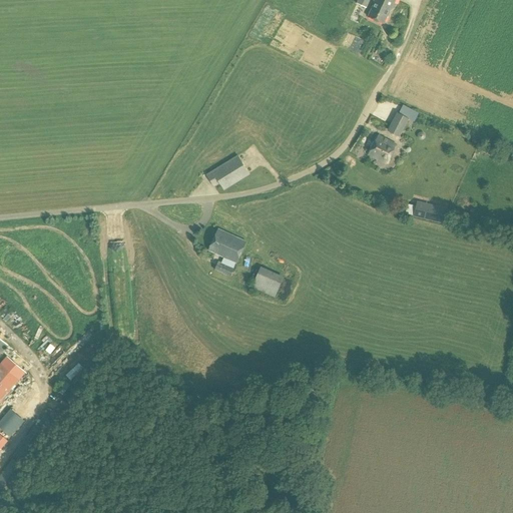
[(392,10),(396,0),(375,0),(375,1),(376,1),(368,17),(384,24),(391,9),(392,10)]
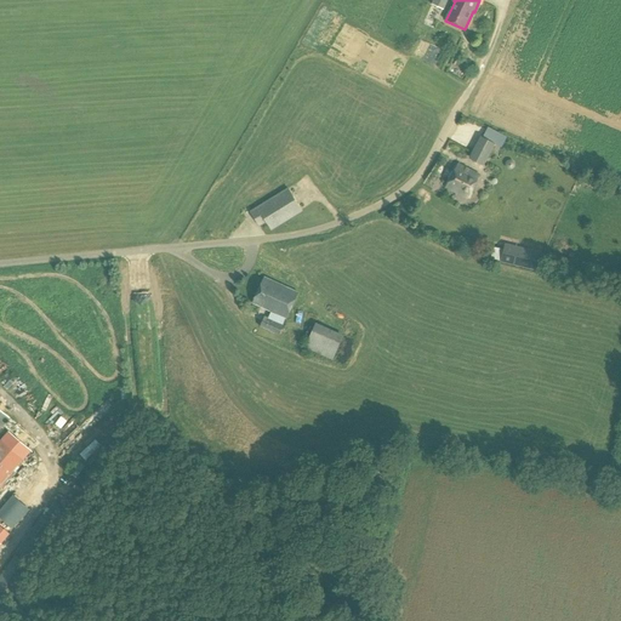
[(434,87),(451,95),(455,86),(438,79),(434,87)]
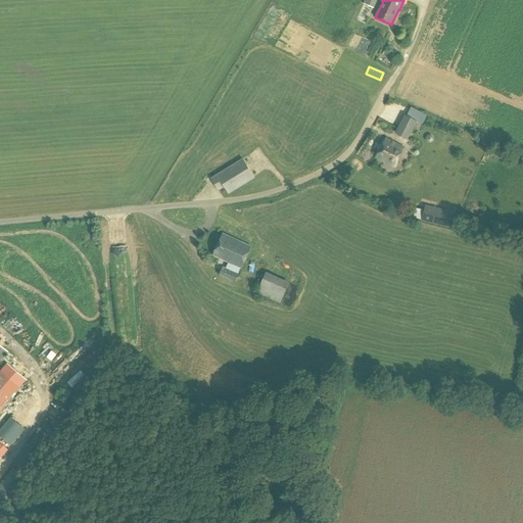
[(407,140),(417,121),(405,114),(394,133),(407,140)]
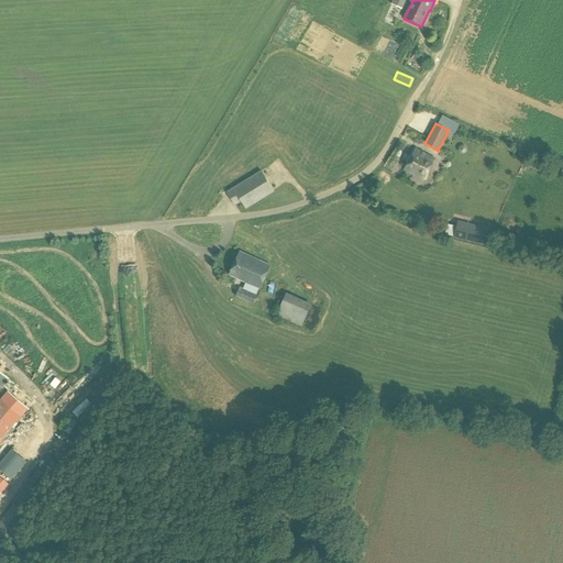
[(423,180),(435,159),(416,148),(405,170),(423,180)]
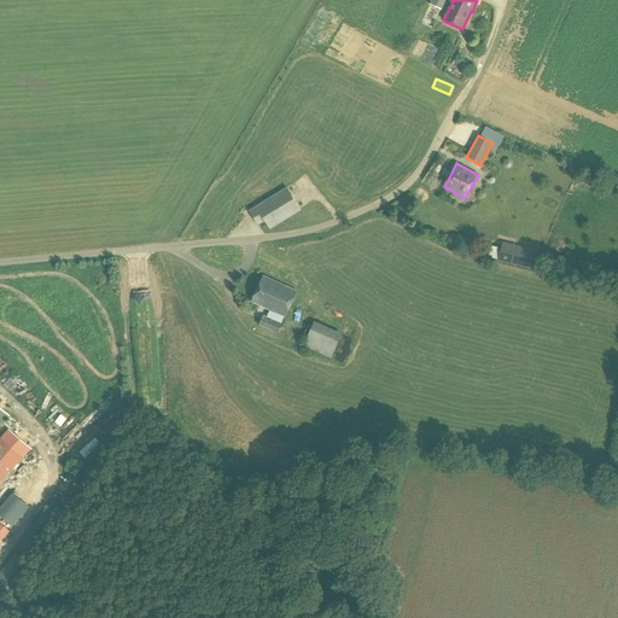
[(270,229),(301,210),(286,187),(249,210),(258,226),(266,221),(270,229)]
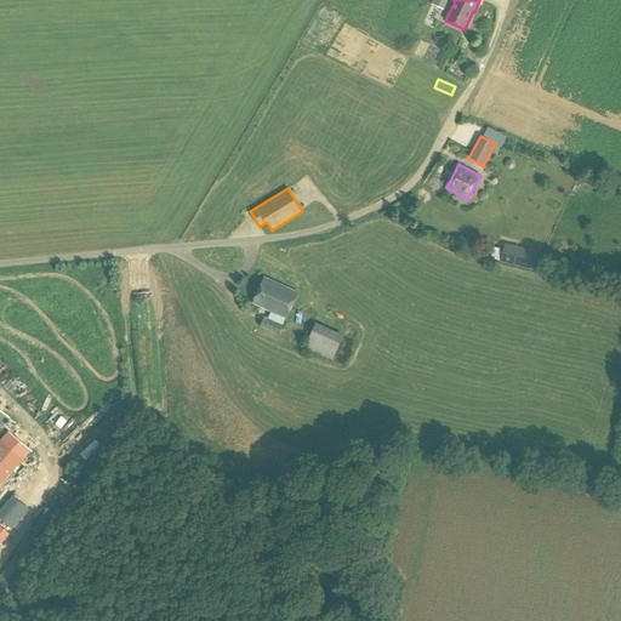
[(540,251),(505,243),(500,261),(535,269),(540,251)]
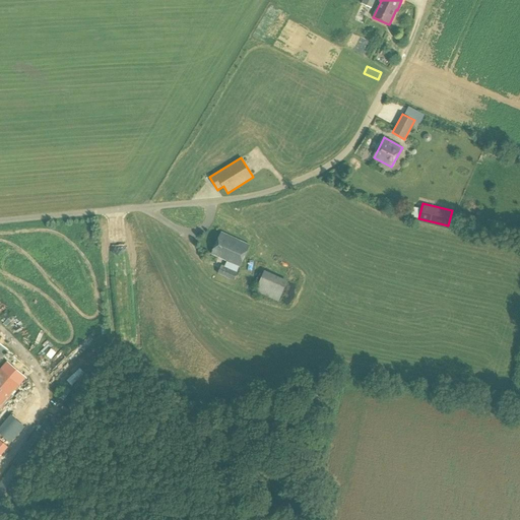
[(240,266),(250,245),(221,232),(211,253),(240,266)]
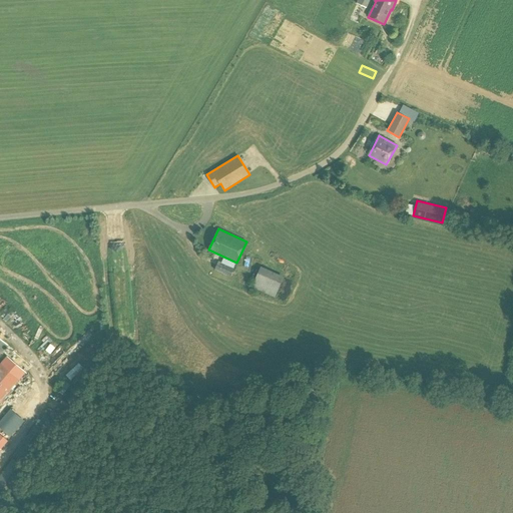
[(229,277),(233,269),(218,262),(214,270),(229,277)]
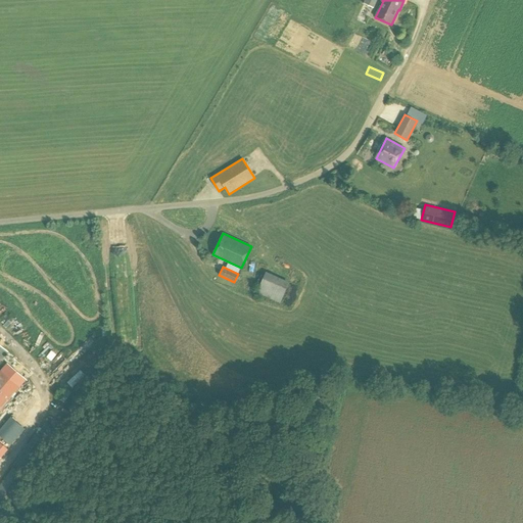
[(280,303),(289,282),(266,272),(256,292),(280,303)]
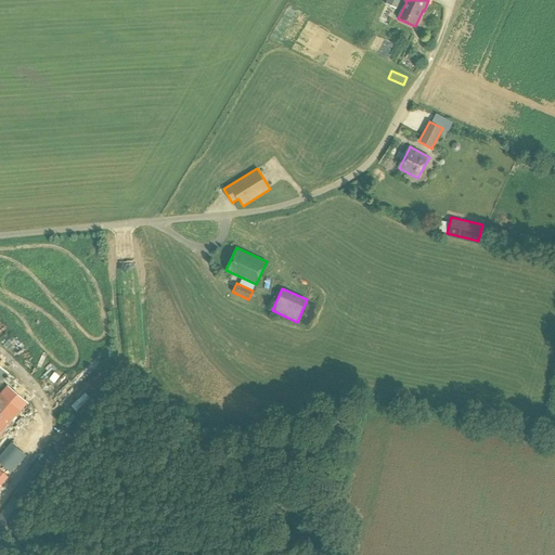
[(0,383),(7,376),(9,373),(0,365),(0,383)]
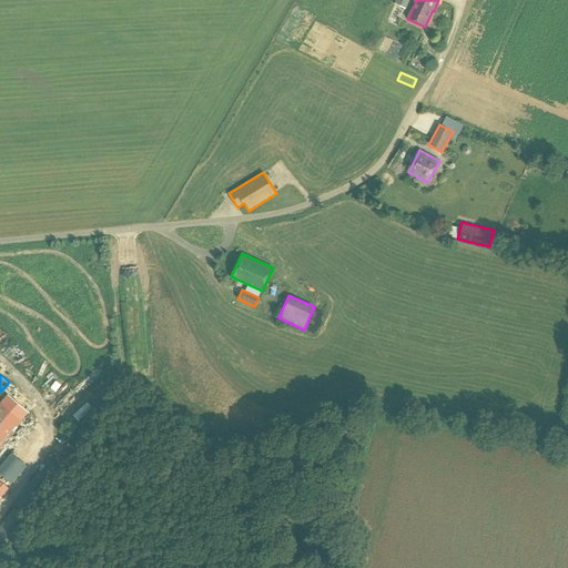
[(0,462),(30,427),(21,419),(28,412),(8,394),(0,403),(0,498),(9,488),(0,479),(0,462)]
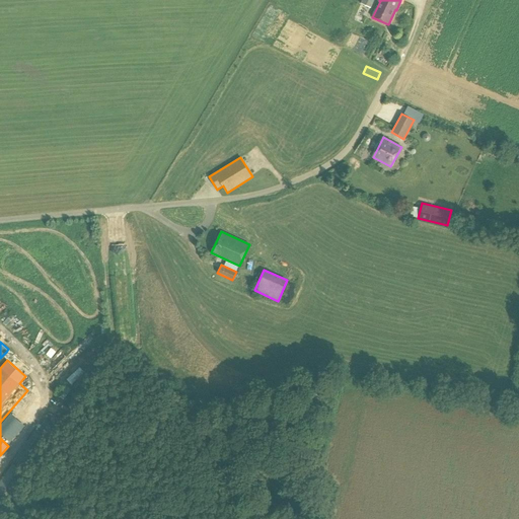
[(2,432),(15,444),(29,428),(16,416),(2,432)]
